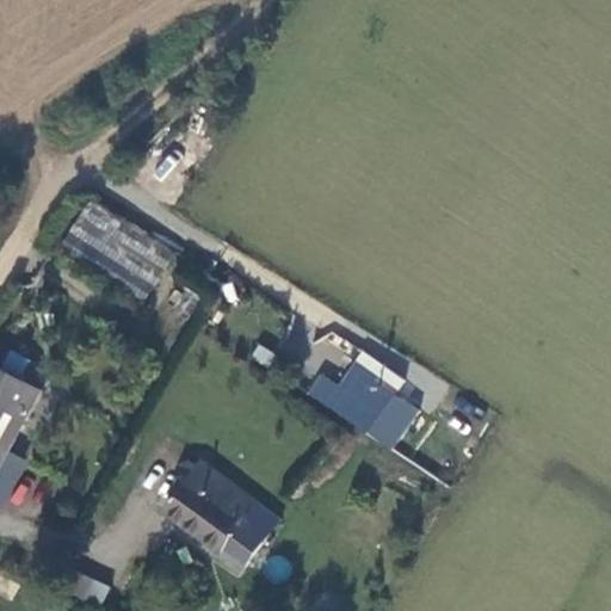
[(60,248),(152,296),(177,247),(85,201),(60,248)]
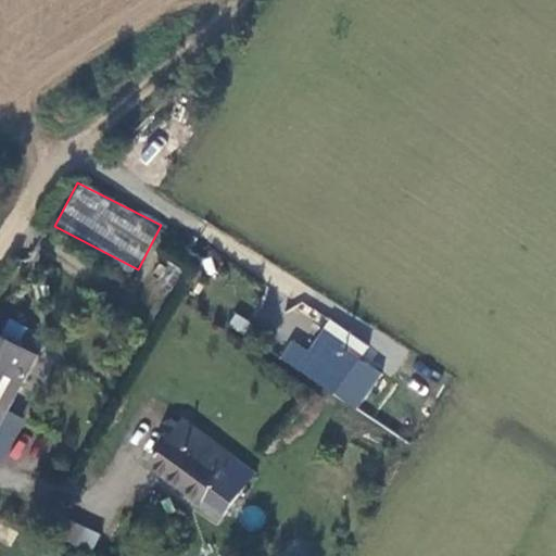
[(291,338),(277,357),(356,412),(382,373),(359,358),(368,346),(327,319),(307,349),(291,338)]
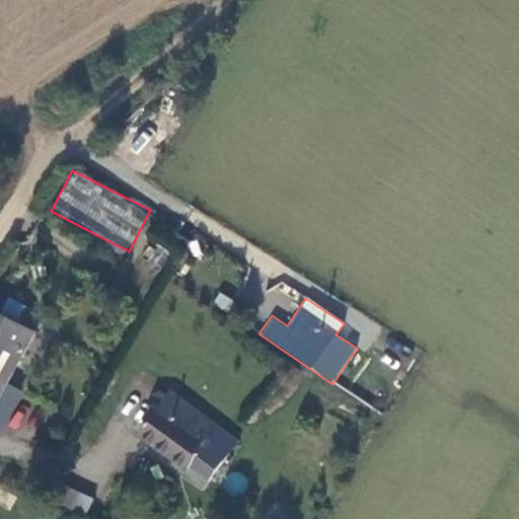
[(0,385),(32,334),(0,312),(0,385)]
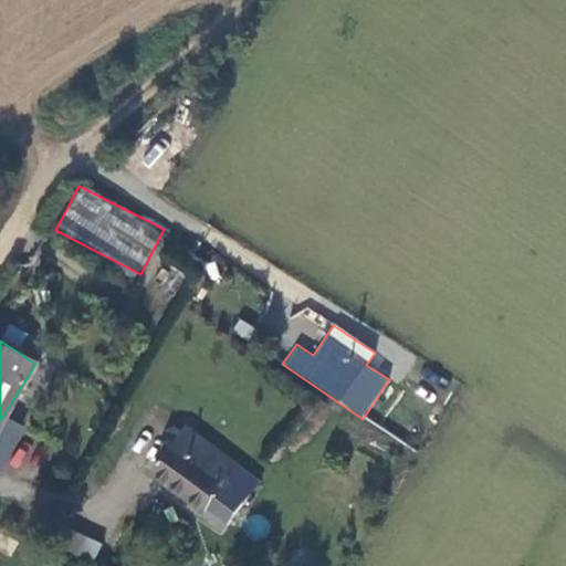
[(258,478),(182,426),(167,448),(148,473),(221,525),(258,478)]
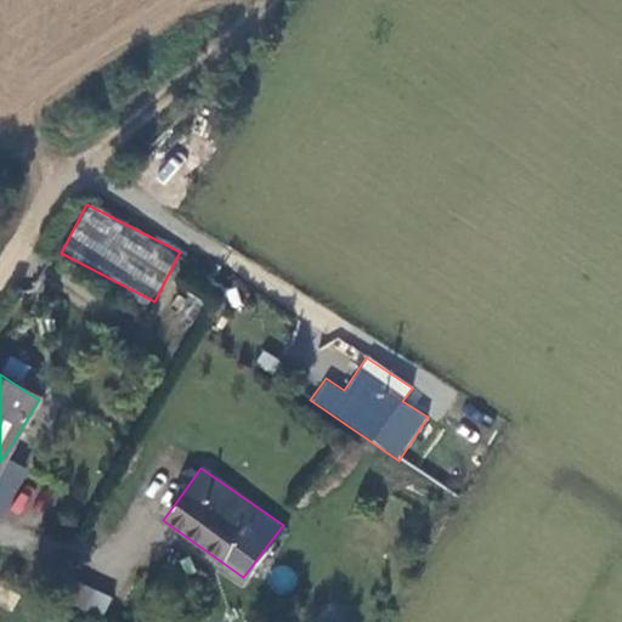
[(101,617),(112,598),(79,581),(69,600),(101,617)]
